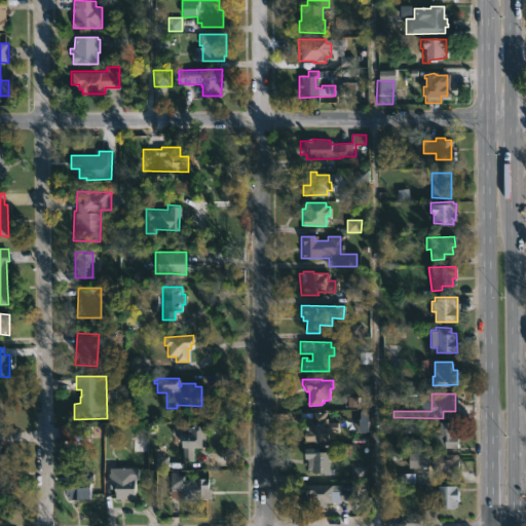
[(359,407),(359,398),(348,397),(347,407),(359,407)]
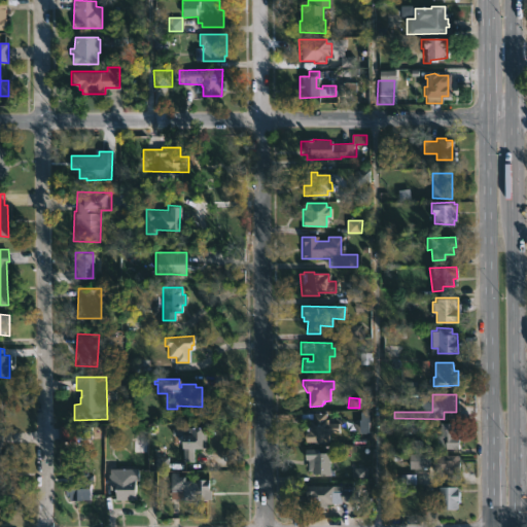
[(369,412),(359,413),(360,433),(369,433),(369,412)]
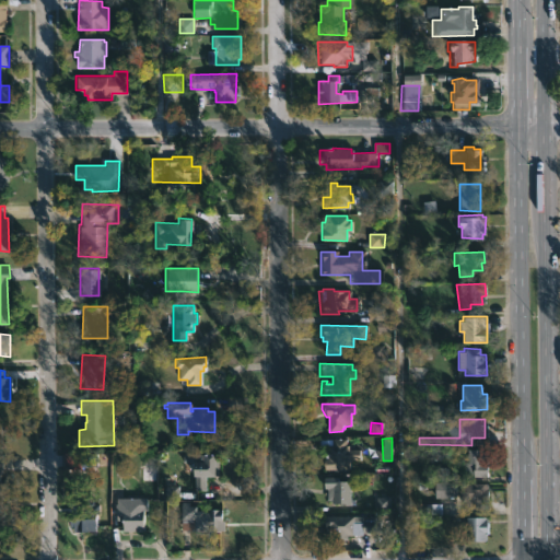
[(347,439),(347,445),(350,445),(350,450),(359,450),(359,461),(349,461),(349,469),(324,469),(324,458),(325,454),(327,454),(327,446),(318,446),(318,440),(347,439)]
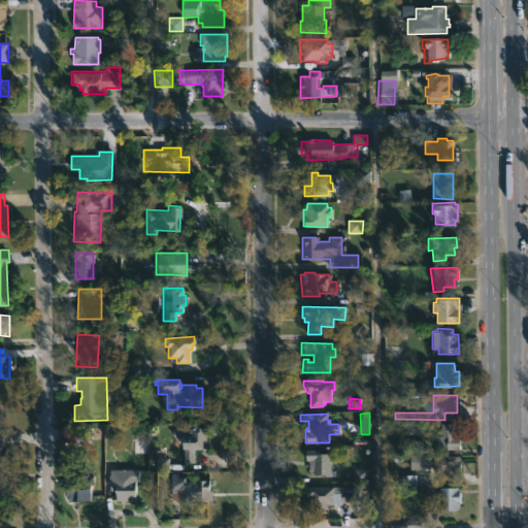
[(454,423),(454,430),(459,430),(459,450),(444,450),(444,448),(440,448),(440,443),(436,443),(436,435),(439,435),(439,423),(454,423)]
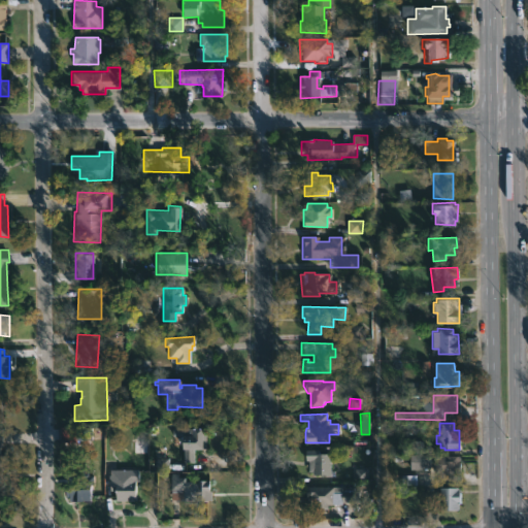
[(92,427),(77,428),(77,440),(92,440),(92,427)]
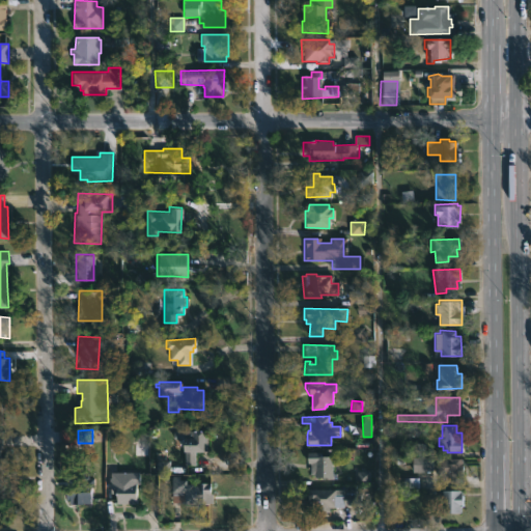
[(206,430),(206,451),(182,451),(182,438),(173,438),(173,429),(206,430)]
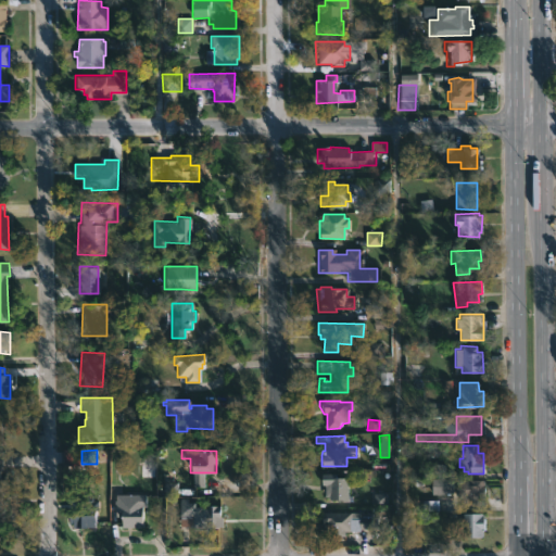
[(3,452),(0,452),(0,525),(4,526),(5,498),(8,498),(9,481),(2,481),(3,452)]
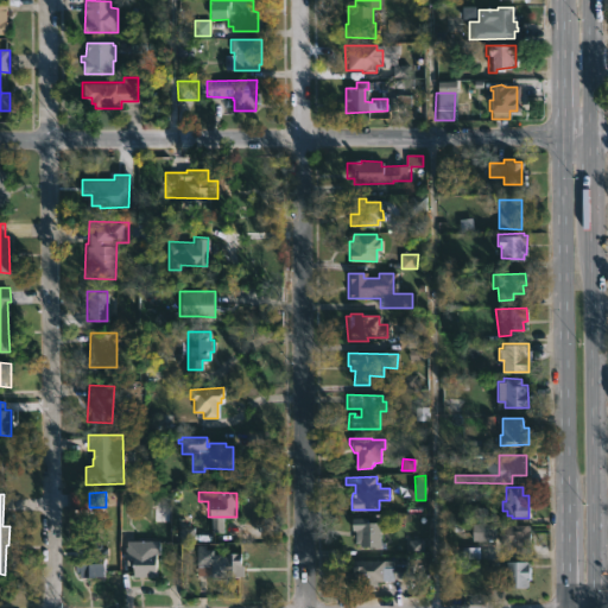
[(170,523),(169,502),(153,502),(154,523),(170,523)]
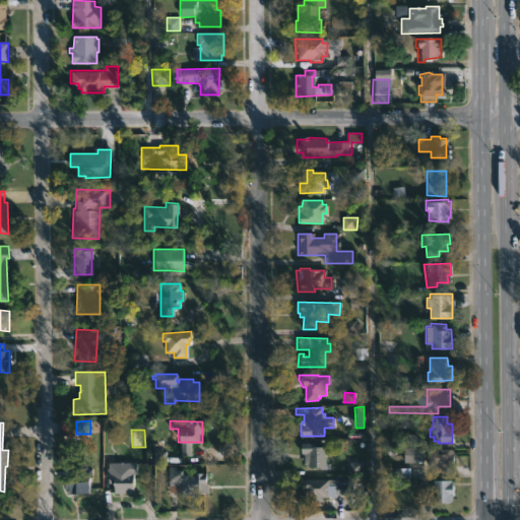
[(424,463),(425,448),(415,448),(416,435),(405,434),(404,462),(424,463)]
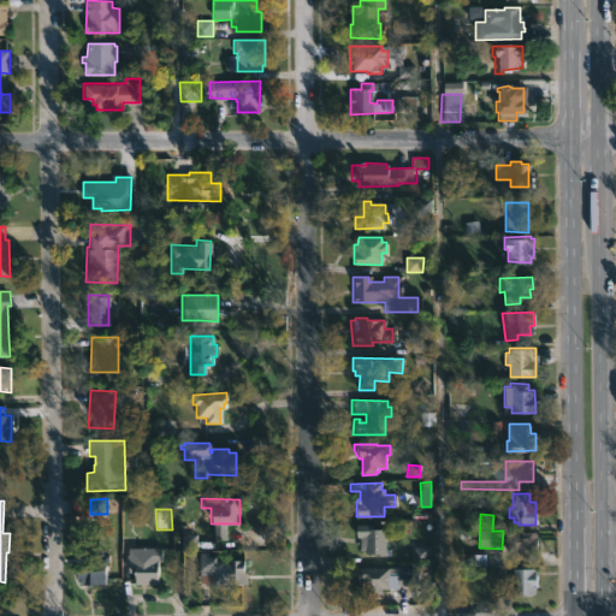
[(373,525),(373,528),(385,528),(385,554),(360,555),(360,538),(355,538),(354,525),(373,525)]
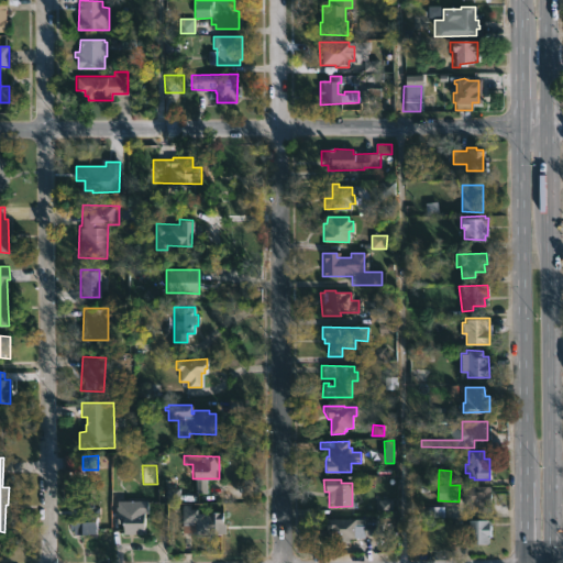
[(487,499),(488,511),(468,511),(468,499),(465,499),(465,493),(467,493),(467,486),(489,485),(489,499),(487,499)]
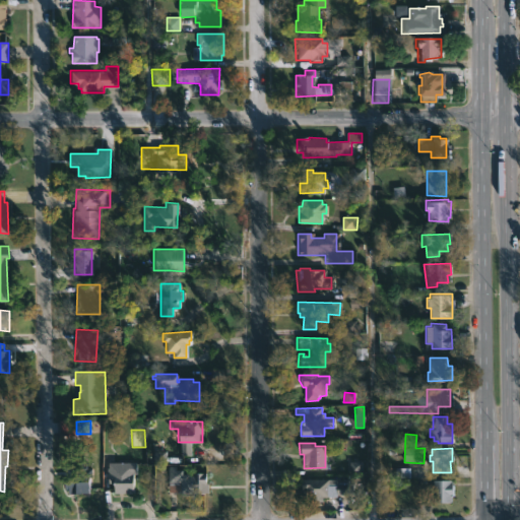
[(166,463),(166,452),(154,452),(154,463),(166,463)]
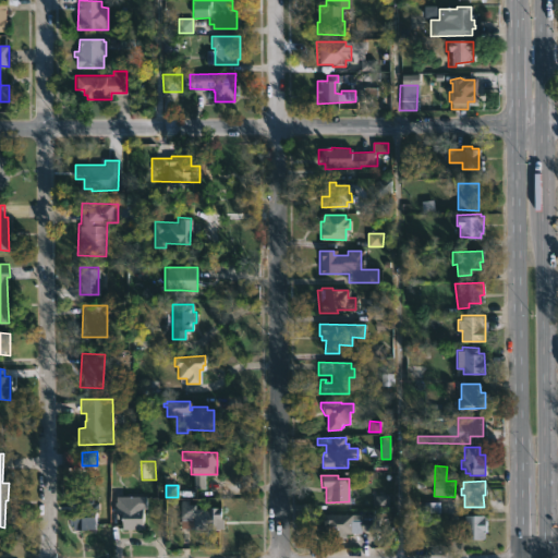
[(92,494),(92,502),(97,501),(98,528),(72,529),(72,523),(68,523),(67,495),(92,494)]
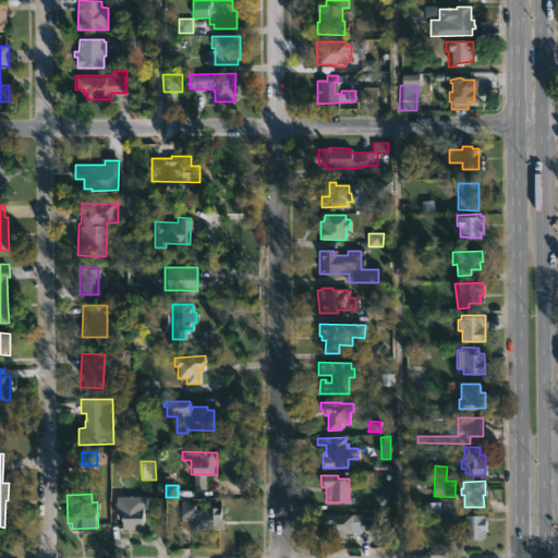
[(146,495),(146,508),(143,508),(143,528),(121,529),(121,518),(116,518),(116,506),(113,506),(113,501),(116,501),(114,495),(146,495)]
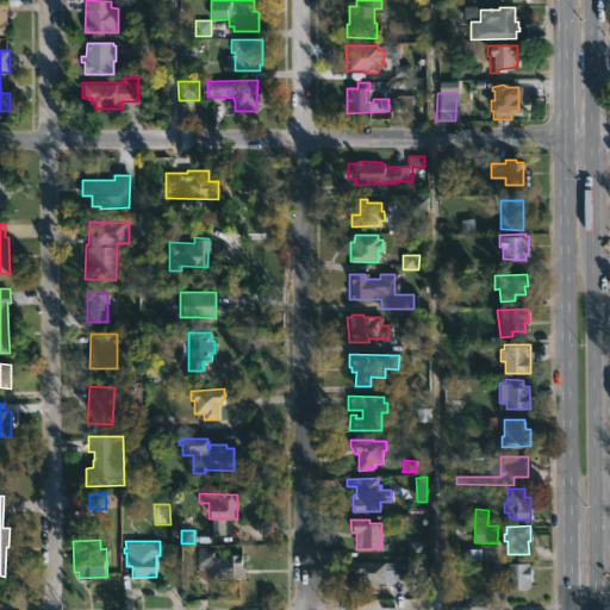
[(242,554),(241,567),(244,567),(244,576),(229,576),(229,573),(198,574),(198,547),(213,547),(213,553),(242,554)]
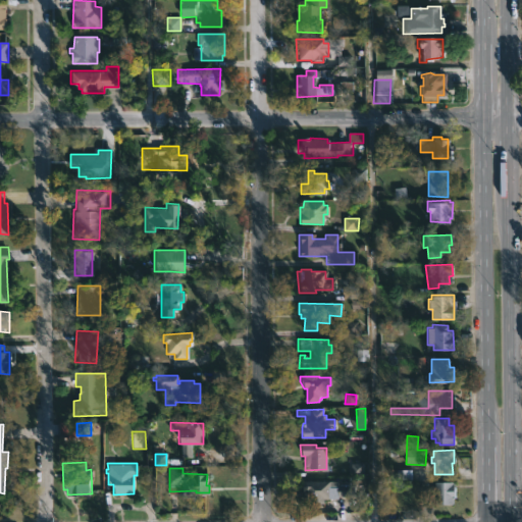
[(314,480),(355,483),(354,497),(322,498),(322,503),(312,503),(312,500),(305,500),(305,490),(300,490),(300,480),(314,480)]
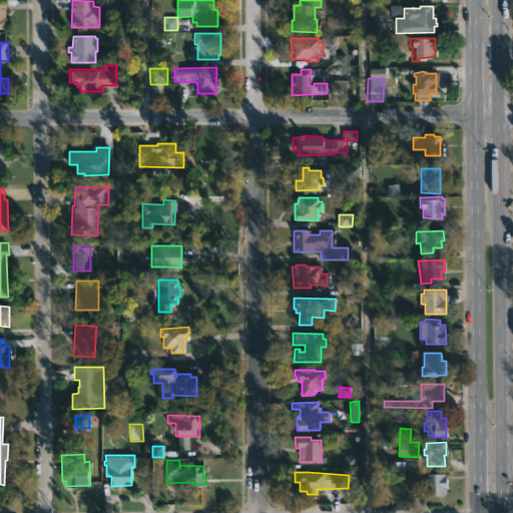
[(444,474),(444,475),(446,475),(446,489),(444,489),(444,495),(427,495),(427,474),(444,474)]
